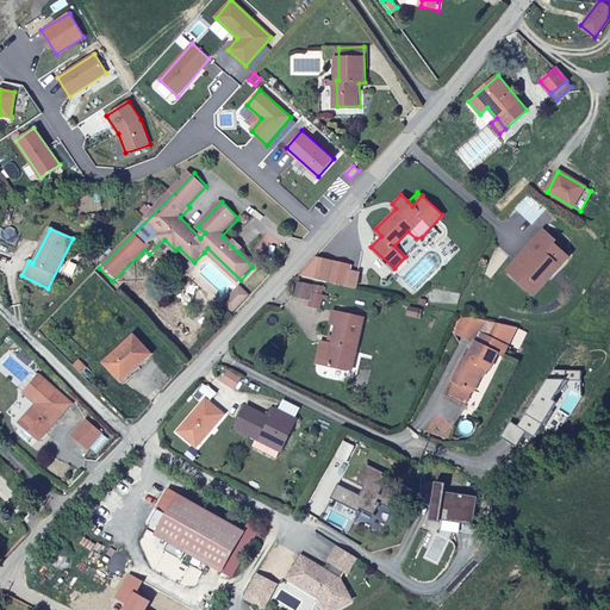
[(518,259),(522,261),(546,236),(542,232),(518,259)]
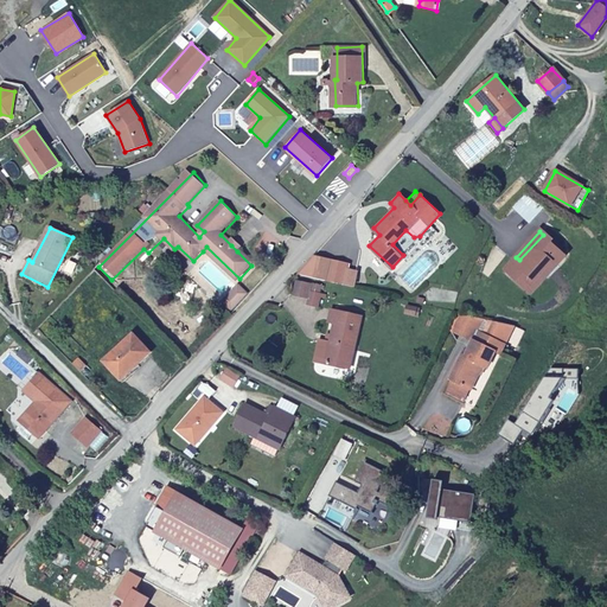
[(516,257),(506,268),(523,282),(534,282),(560,254),(549,244),(551,242),(543,235),(519,260),(516,257)]
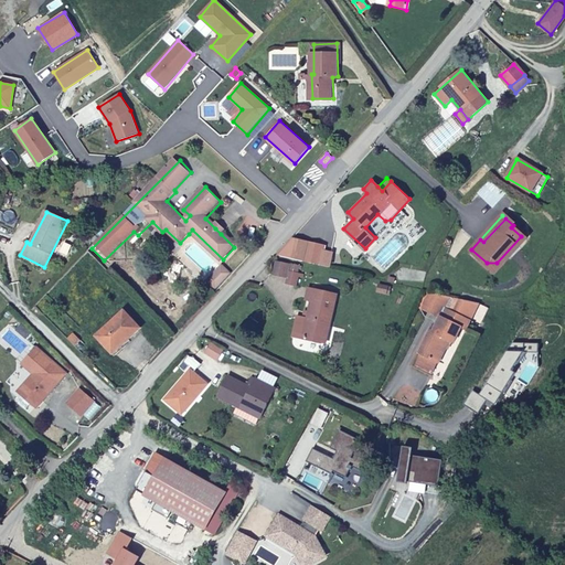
[(224,231),(219,225),(215,228),(221,234),(224,231)]
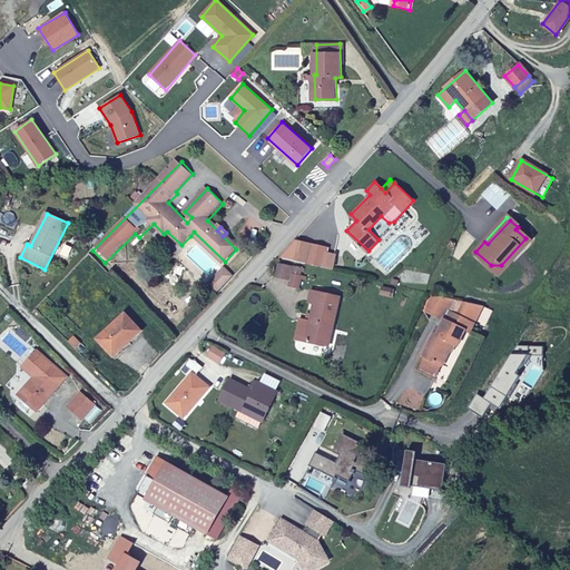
[(225,262),(194,232),(190,236),(220,266),(225,262)]
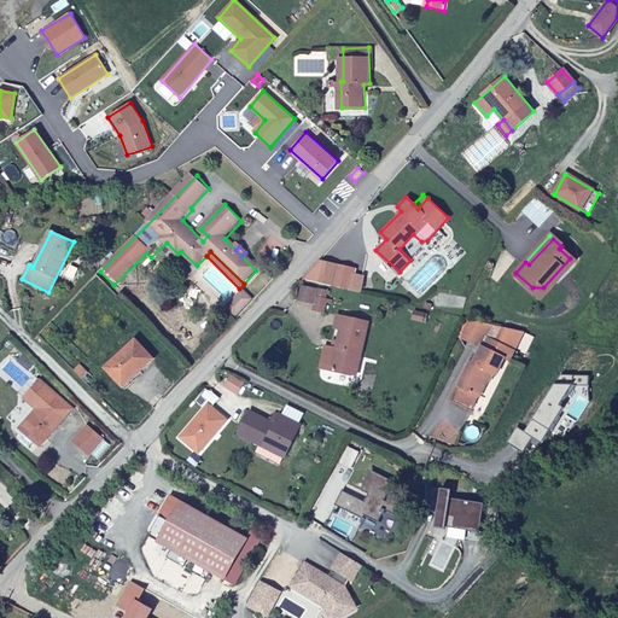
[(351,290),(354,268),(334,264),(331,286),(351,290)]
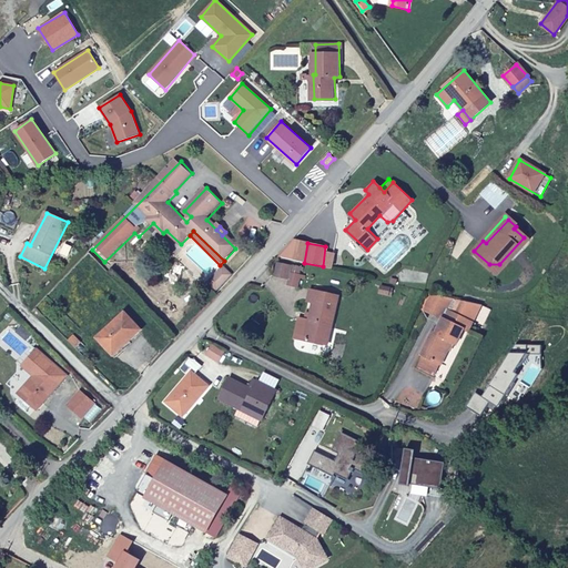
[(233,274),(225,266),(205,288),(213,295),(233,274)]
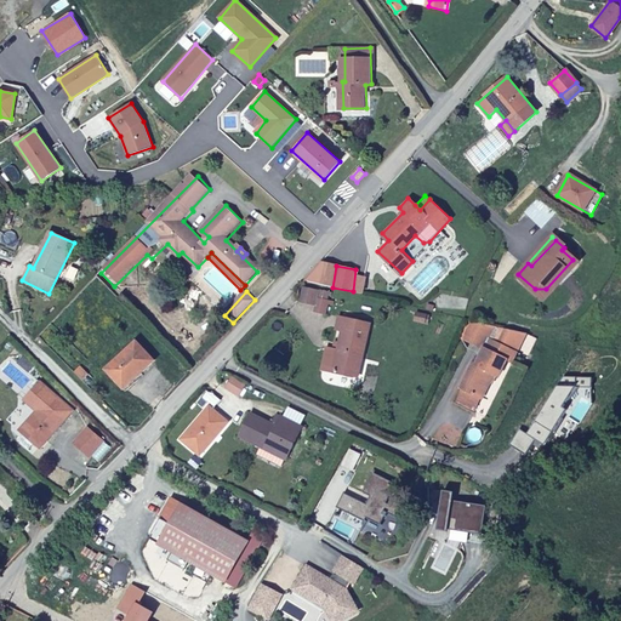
[(325,314),(329,301),(320,300),(318,313),(325,314)]
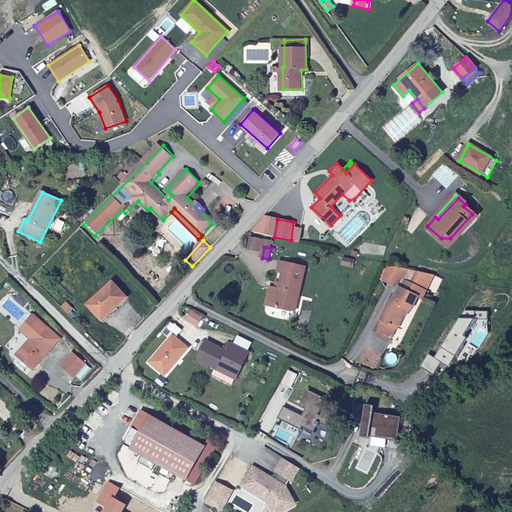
[(296,310),(305,266),(279,261),(277,271),(280,272),(278,282),(281,283),(281,287),(278,287),(276,306),(296,310)]
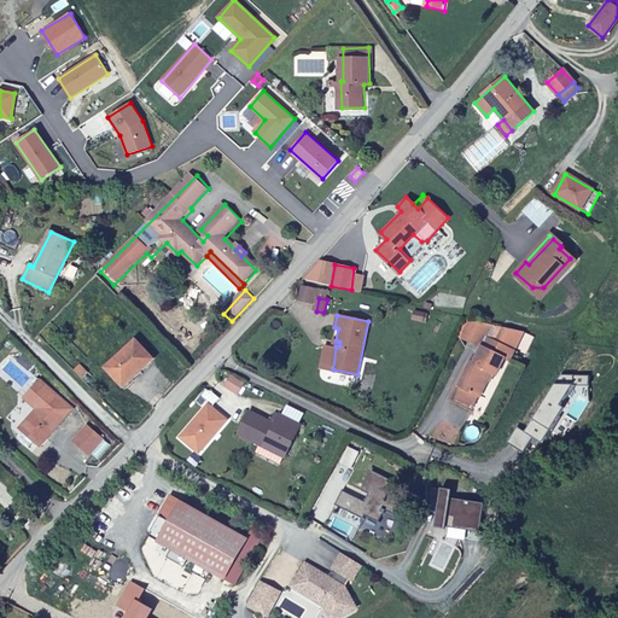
[(494,325),(464,318),(455,336),(482,349),(487,340),(494,325)]
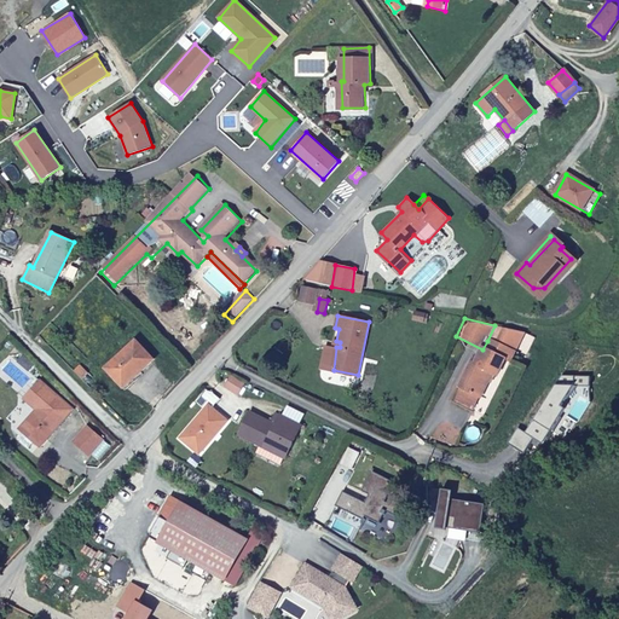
[(481,400),(493,375),(498,376),(501,375),(507,362),(513,364),(516,354),(525,335),(527,333),(525,333),(504,328),(496,345),(487,341),(482,350),(475,365),(473,364),(461,391),(463,392),(480,400),(481,400)]
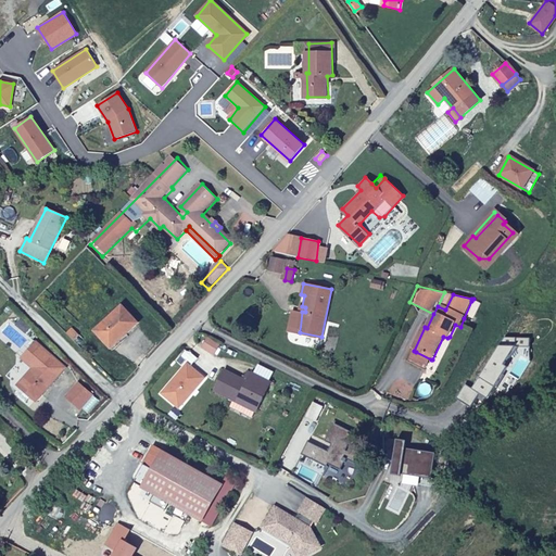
[(471,301),(464,318),(475,323),(482,305),(471,301)]
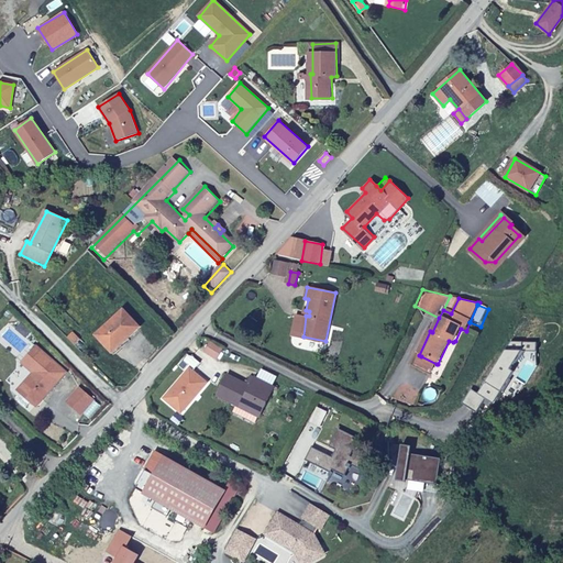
[(111,351),(138,327),(123,310),(97,335),(111,351)]
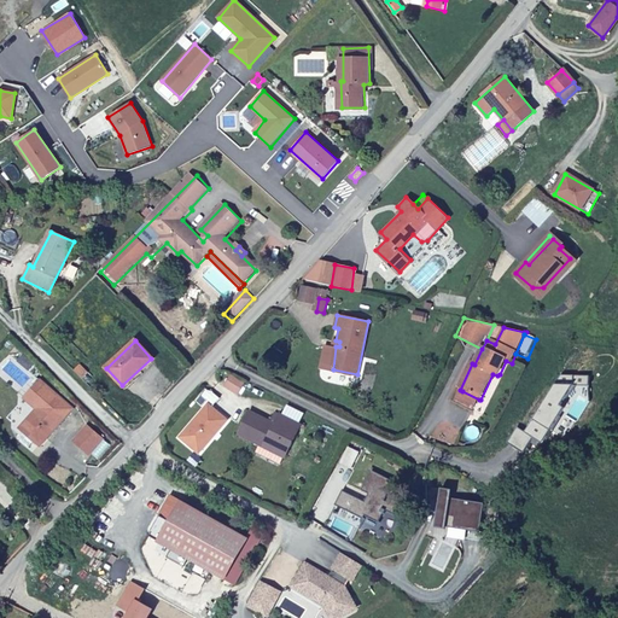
[(81,379),(88,372),(81,365),(74,371),(81,379)]
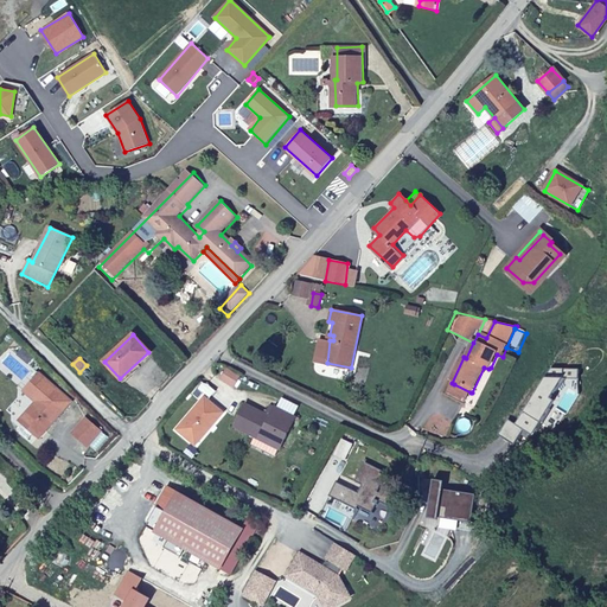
[(236,387),(240,375),(225,369),(221,381),(236,387)]
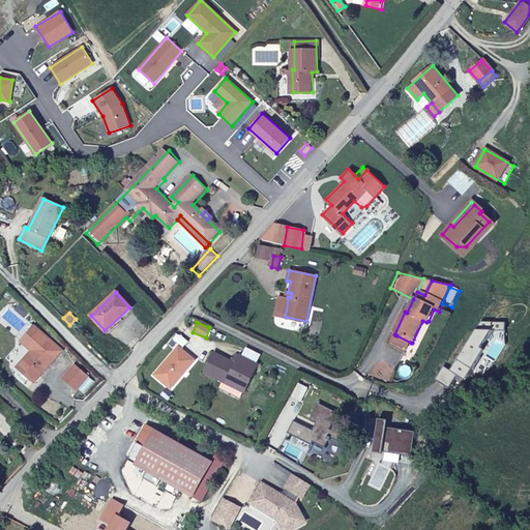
[(33,380),(64,350),(36,324),(23,339),(33,348),(18,364),(20,366),(16,372),(23,380),(28,375),(33,380)]
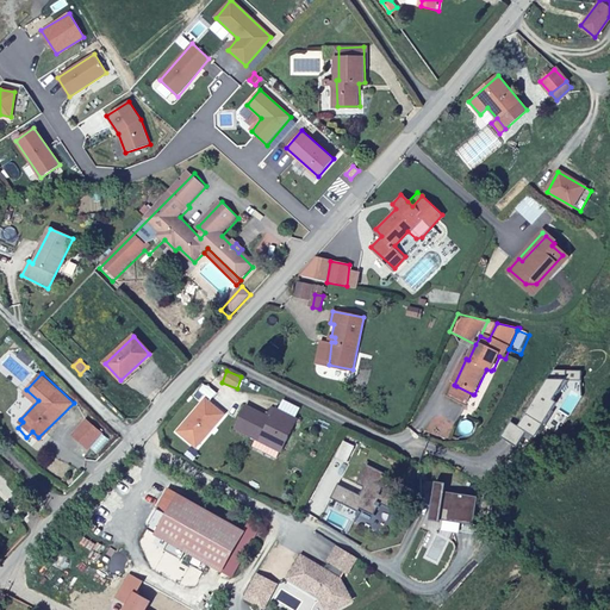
[(473,394),(456,386),(450,397),(468,406),(473,394)]
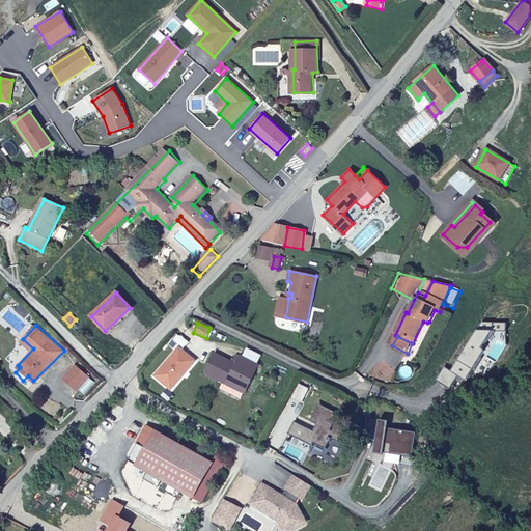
[(195,361),(178,347),(156,376),(172,390),(195,361)]
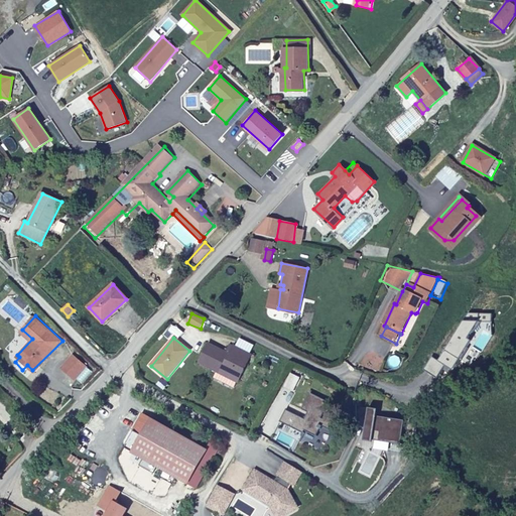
[(239,381),(247,356),(225,347),(220,360),(204,353),(199,366),(217,373),(215,379),(236,388),(238,381),(239,381)]
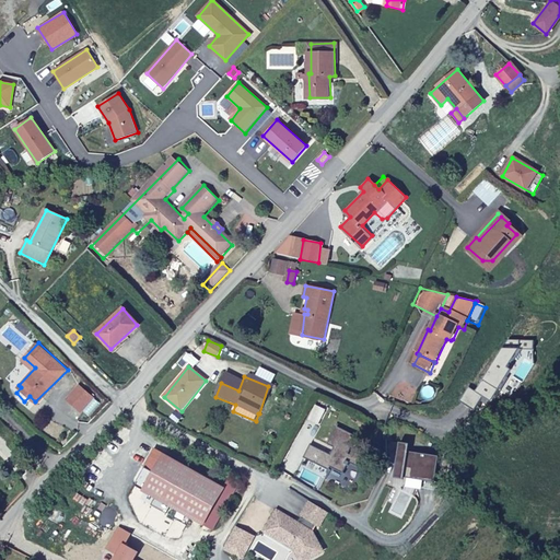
[(92,398),(79,386),(66,399),(80,412),(92,398)]
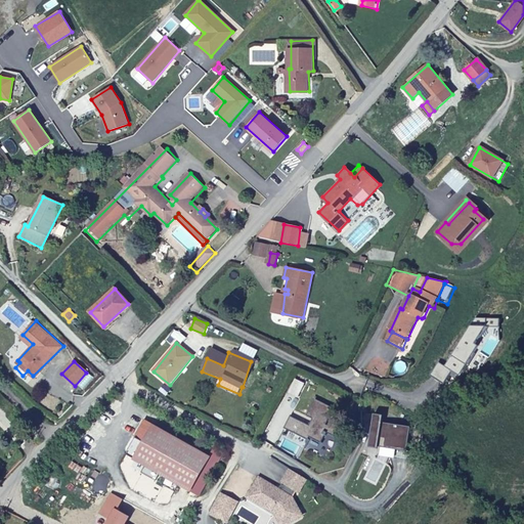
[(334,433),(339,421),(328,417),(326,420),(323,420),(330,405),(315,400),(308,417),(312,418),(309,424),(290,418),(286,429),(311,439),(312,437),(321,441),(325,430),(334,433)]
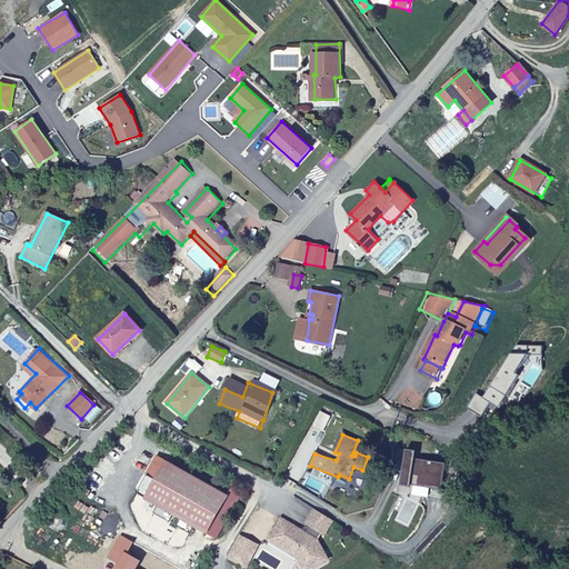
[(415,458),(416,450),(405,448),(399,485),(409,486),(410,483),(441,489),(446,463),(415,458)]
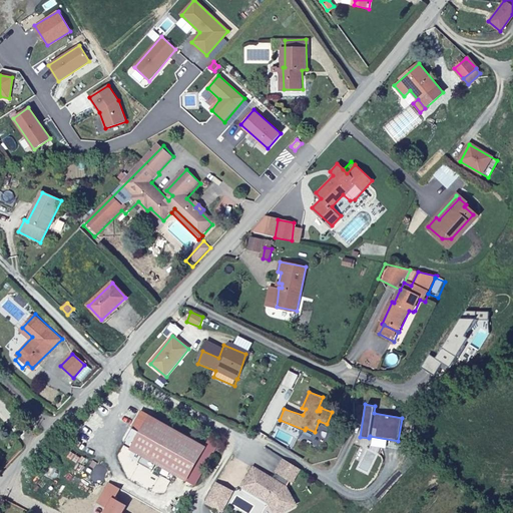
[(186,478),(202,444),(148,418),(131,450),(186,478)]
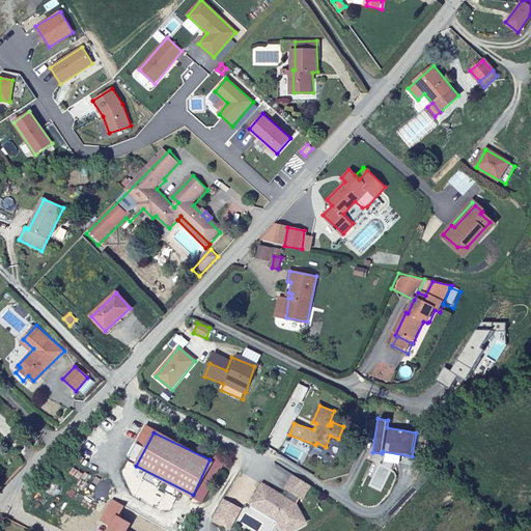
[(261,486),(251,506),(281,522),(286,530),(289,530),(300,525),(298,521),(295,514),(301,511),(296,503),(300,497),(302,498),(308,483),(291,475),(284,490),(287,492),(284,499),(272,493),(271,492),(261,486)]
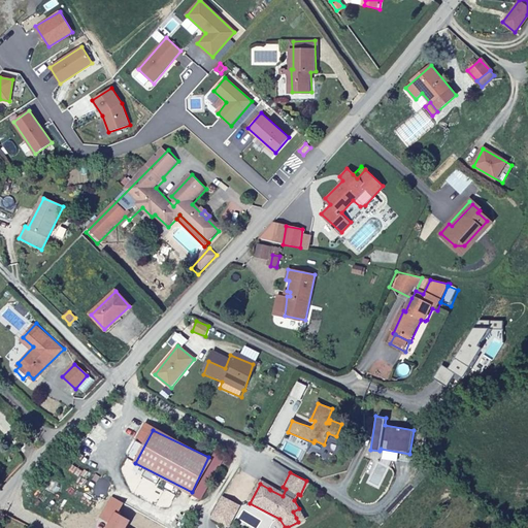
[(223,497),(212,519),(229,527),(239,504),(223,497)]
